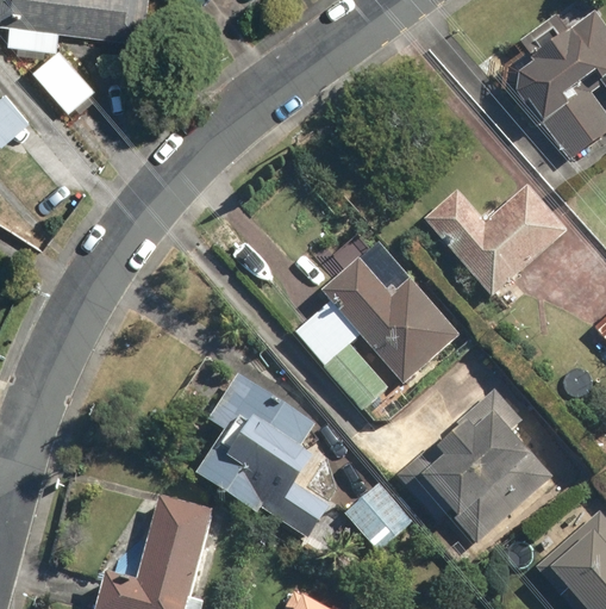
[(29,0),(54,28),(150,32),(151,0),(29,0)]
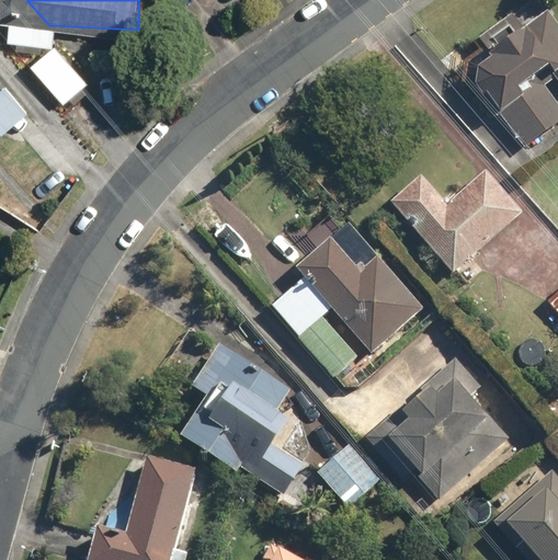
[(499,112),(520,98),(543,133),(557,122),(557,102),(536,71),(550,61),(557,73),(557,22),(549,9),(521,27),(511,12),(470,40),(486,63),(471,71),(499,112)]
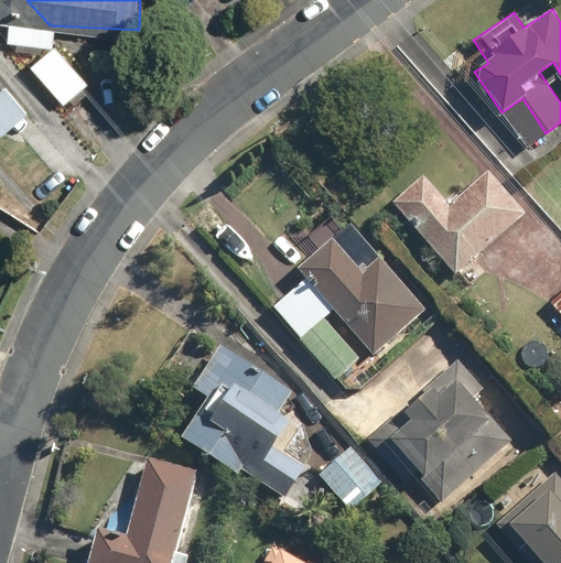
[(54,45),(30,66),(61,101),(85,79),(54,45)]
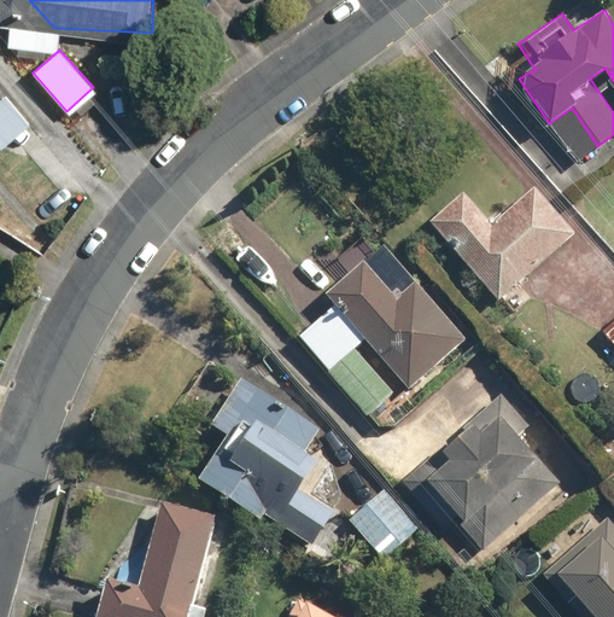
[(0,150),(31,124),(0,87),(0,150)]
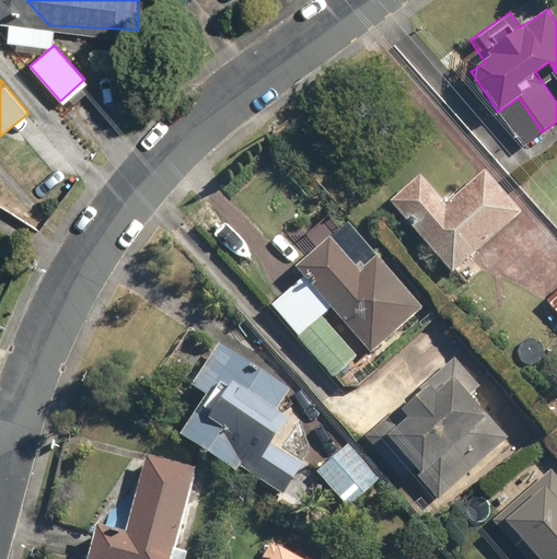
[(450,274),(520,209),(483,169),(447,201),(421,174),(387,206),(450,274)]
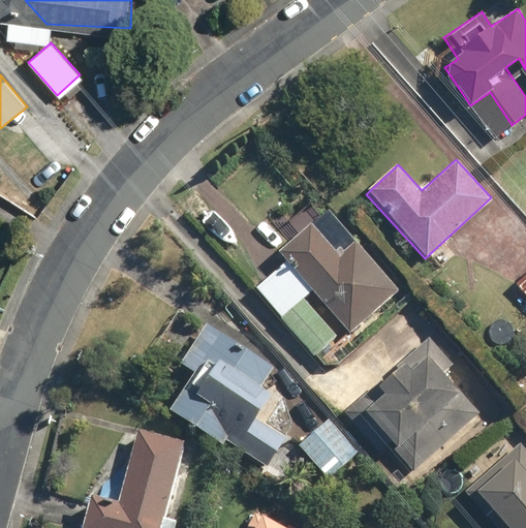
[(309,224),(280,256),(349,332),(398,287),(354,240),(337,255),(309,224)]
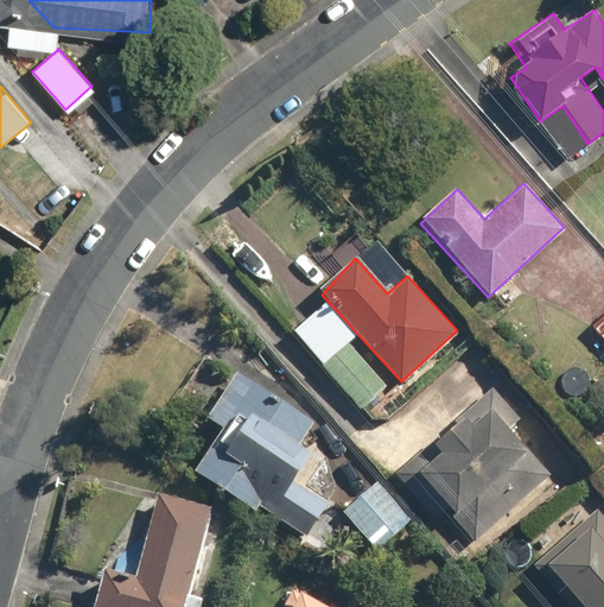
[(603,314),(592,324),(603,337),(603,314)]
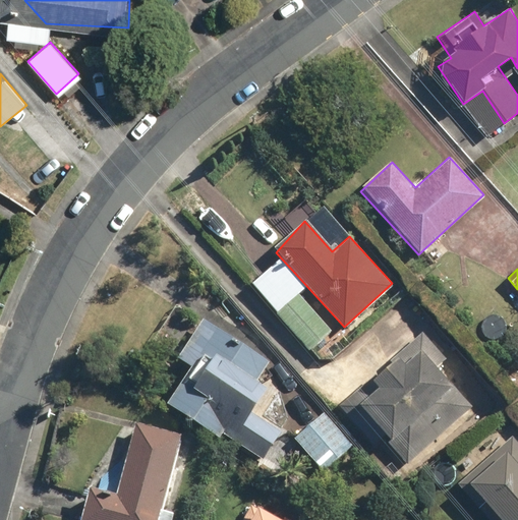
[(295,291),(273,311),(308,350),(331,330),(295,291)]
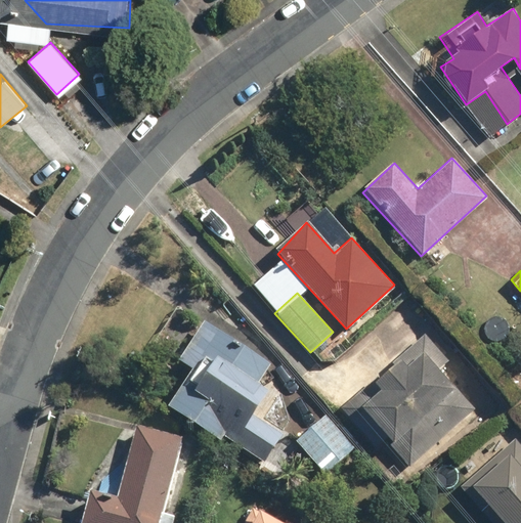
[(270,365),(205,319),(174,362),(190,374),(166,408),(217,444),(224,435),(262,463),(280,436),(258,420),(275,396),(258,384),(270,365)]
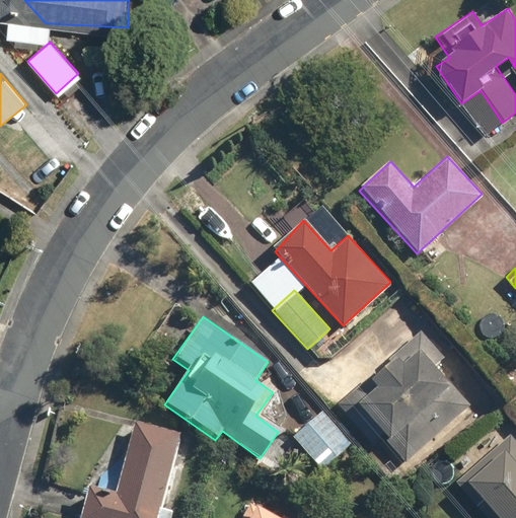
[(444,359),(420,331),(379,366),(389,377),(356,405),(406,465),(473,408),(437,365),(444,359)]
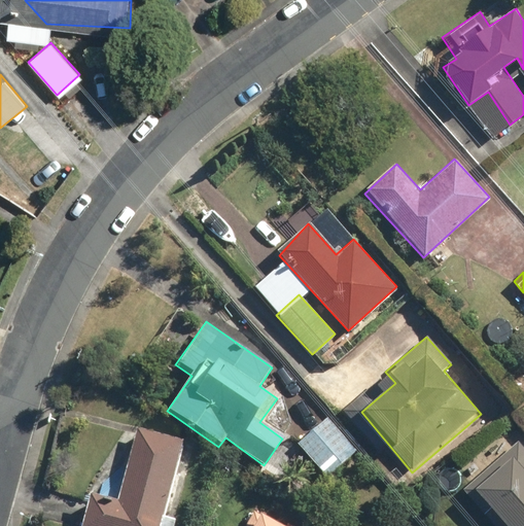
[(355,446),(330,416),(300,443),(324,471),(355,446)]
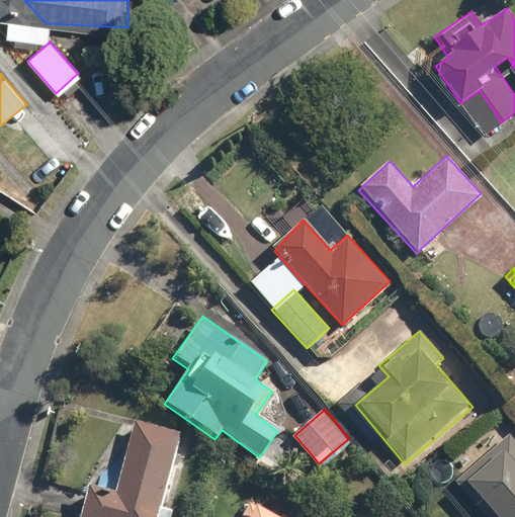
[(157,516),(178,430),(134,418),(115,497),(85,489),(78,516),(157,516)]
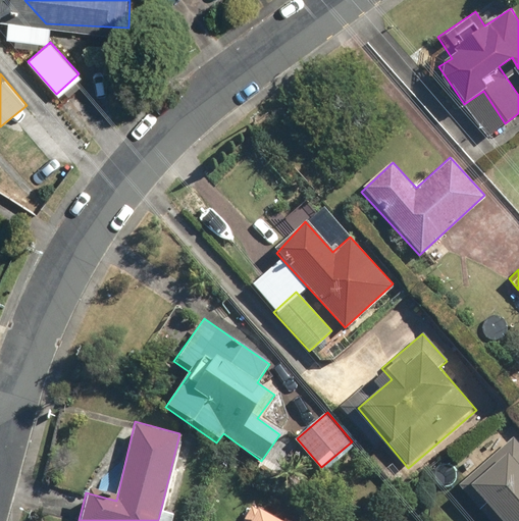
[(518,520),(518,435),(517,433),(458,482),(489,520),(518,520)]
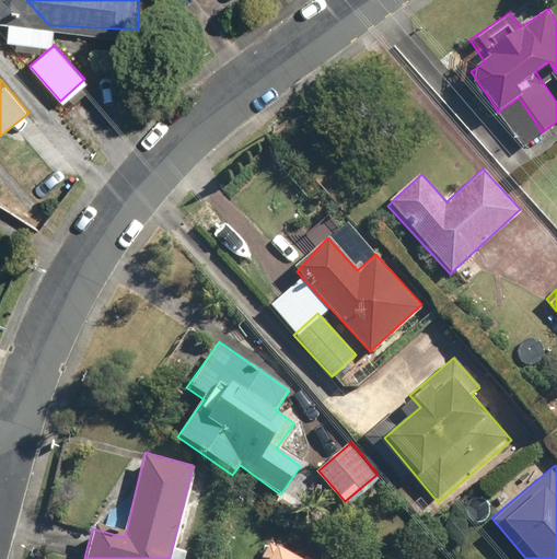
[(309,558),(268,539),(257,558),(309,558)]
